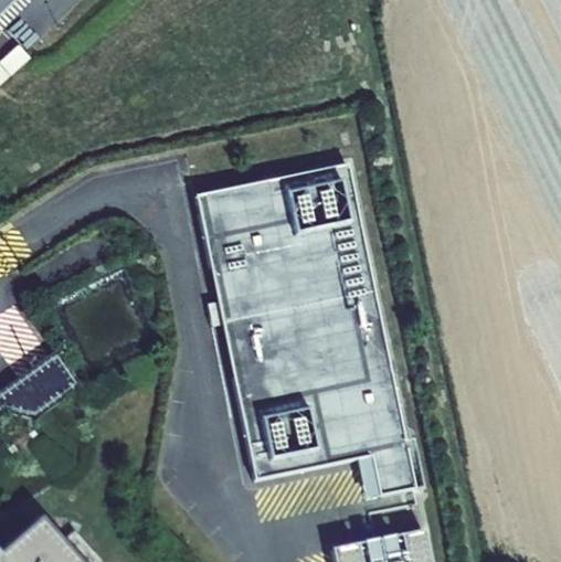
[(380,494),(416,486),(347,161),(194,193),(256,478),(359,456),(371,454),(380,494)]
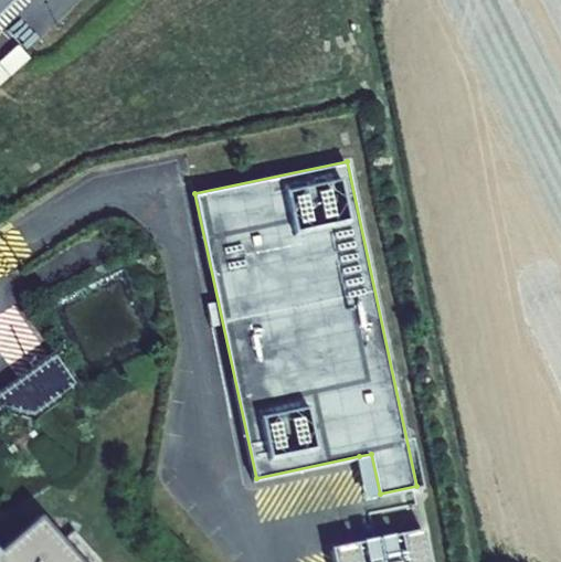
[(25,419),(73,383),(48,348),(0,382),(0,410),(13,401),(25,419)]
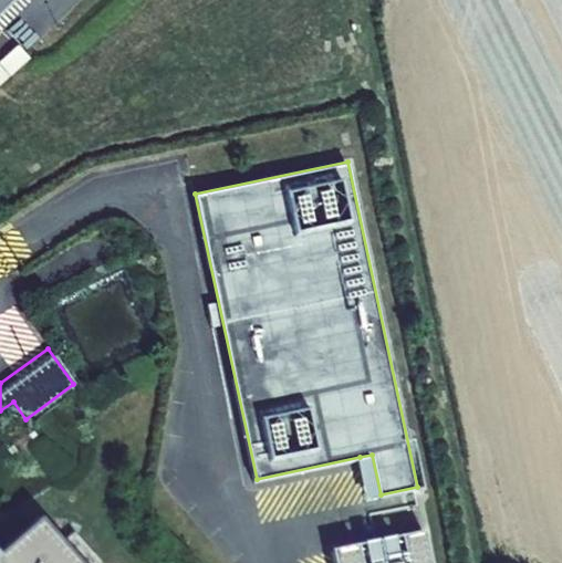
[(372,455),(360,457),(367,498),(381,494),(372,455)]
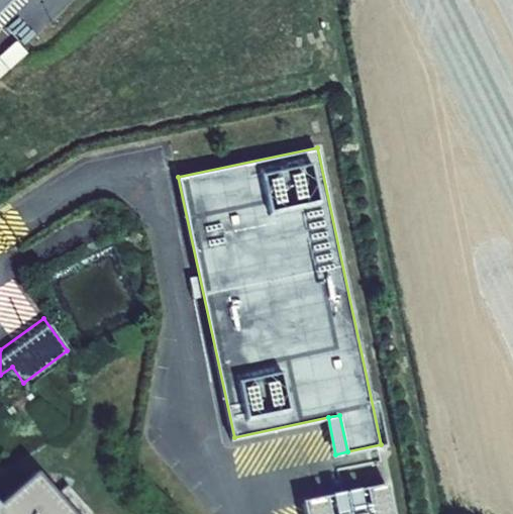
[(0,513),(79,513),(69,502),(37,474),(0,506),(0,513)]
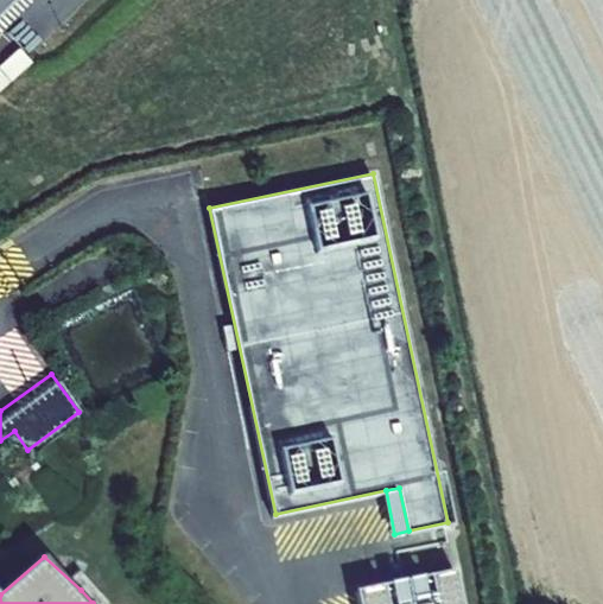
[(464,603),(457,566),(357,587),(361,603),(464,603)]
